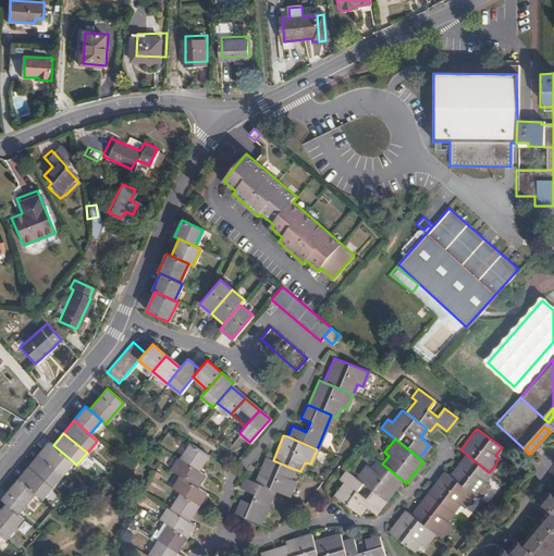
[(49,442),(39,454),(62,473),(73,461),(53,445),(49,442)]
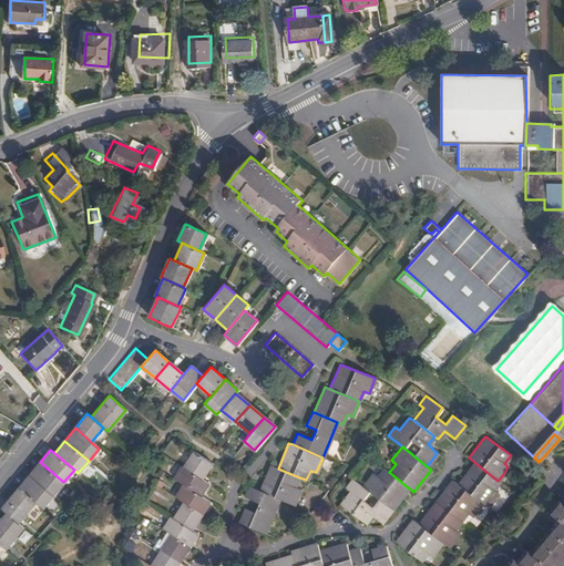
[(193,451),(182,466),(201,479),(211,463),(193,451)]
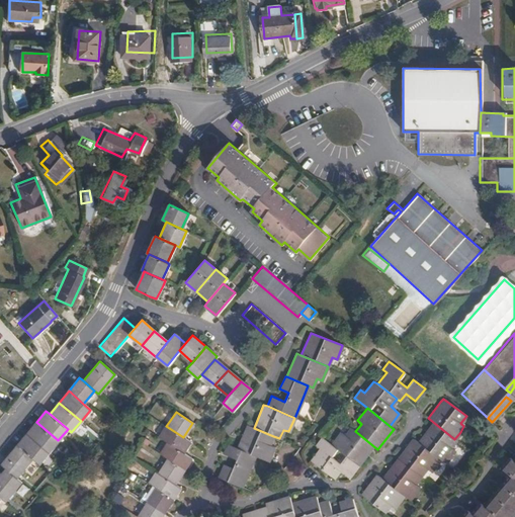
[(26,433),(49,452),(58,440),(36,422),(26,433)]
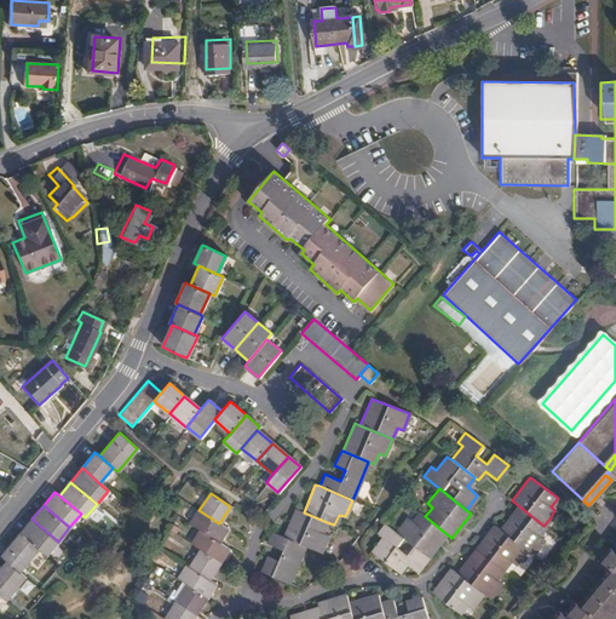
[(510,515),(500,529),(525,549),(531,554),(542,539),(537,536),(545,527),(543,526),(518,505),(510,515)]
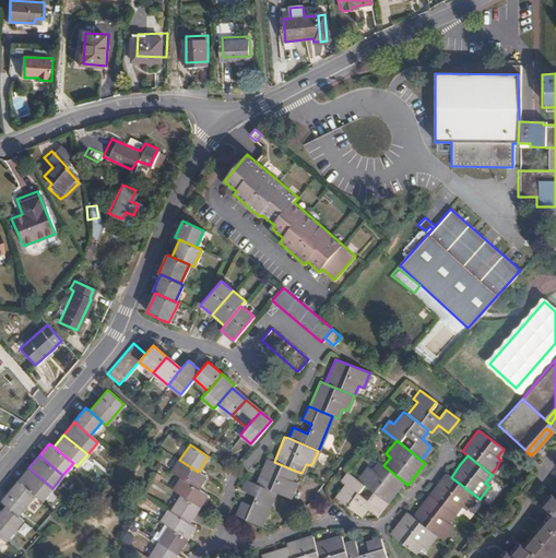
[(170,471),(180,477),(197,488),(204,476),(198,472),(179,460),(178,459),(170,471)]
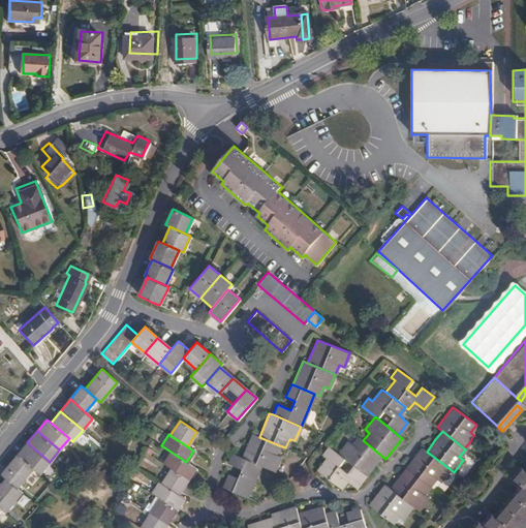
[(252,434),(242,457),(260,465),(274,471),(280,456),(275,454),(279,445),(259,437),(252,434)]
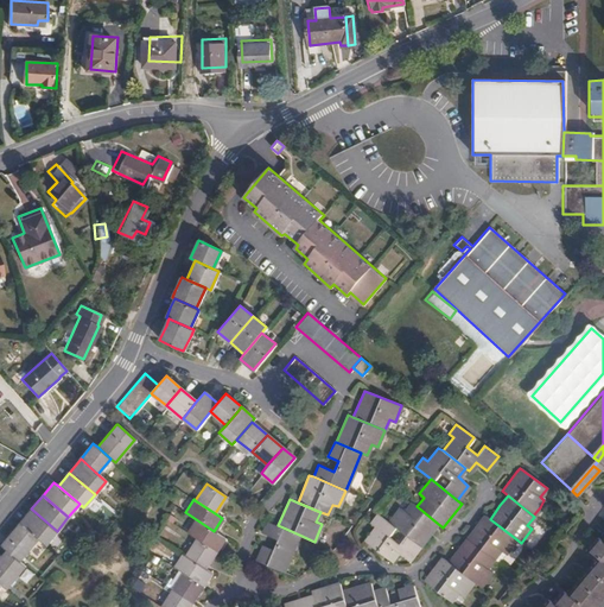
[(399,507),(387,522),(395,528),(419,547),(437,523),(417,506),(411,501),(404,510),(399,507)]
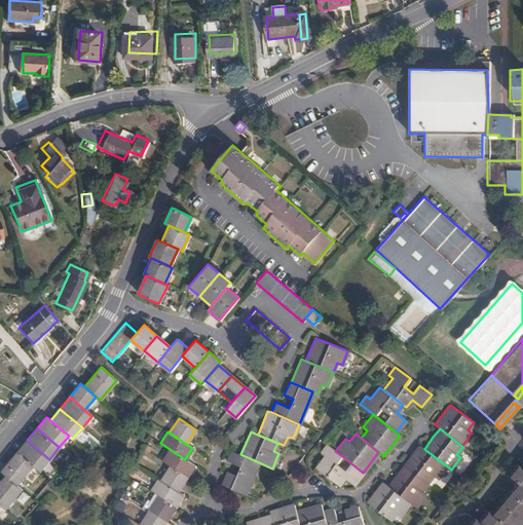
[(27,440),(17,452),(32,464),(40,471),(49,459),(27,440)]
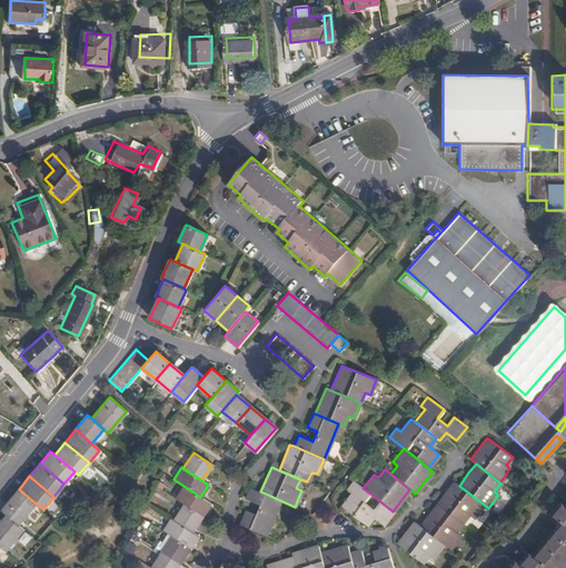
[(370,494),(363,488),(354,480),(346,489),(350,494),(341,506),(351,514),(366,525),(373,517),(381,525),(393,511),(370,494)]
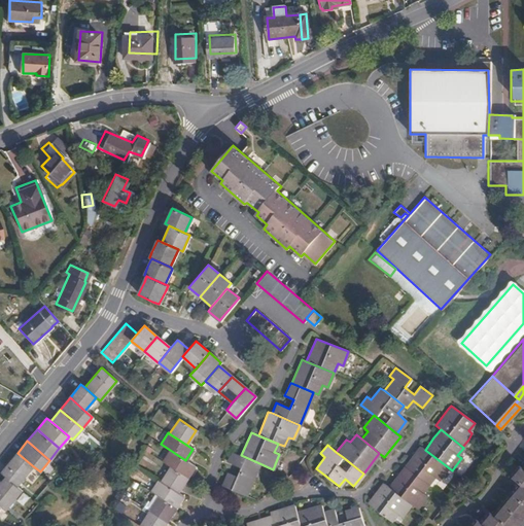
[(419,446),(404,466),(427,484),(432,477),(437,480),(447,466),(425,450),(419,446)]
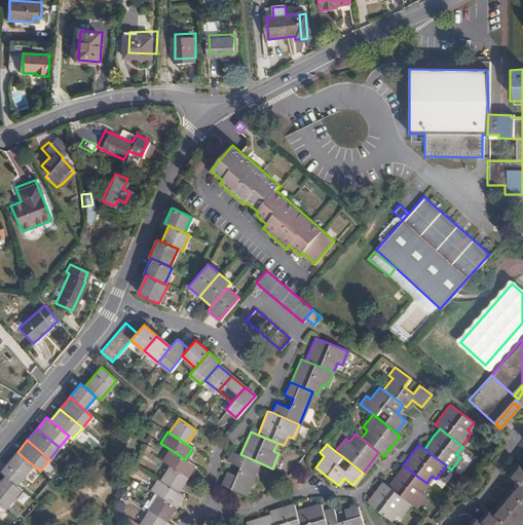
[(161,460),(169,465),(186,477),(193,465),(185,459),(170,449),(161,460)]
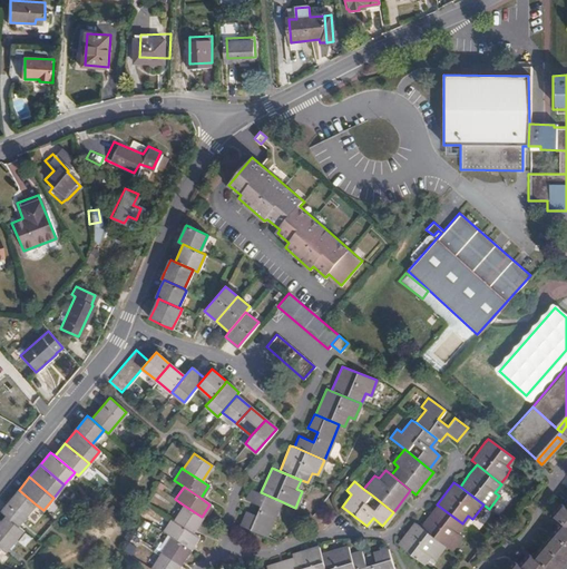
[(281,501),(261,492),(251,489),(246,498),(260,504),(255,514),(246,511),(240,525),(265,536),(281,501)]
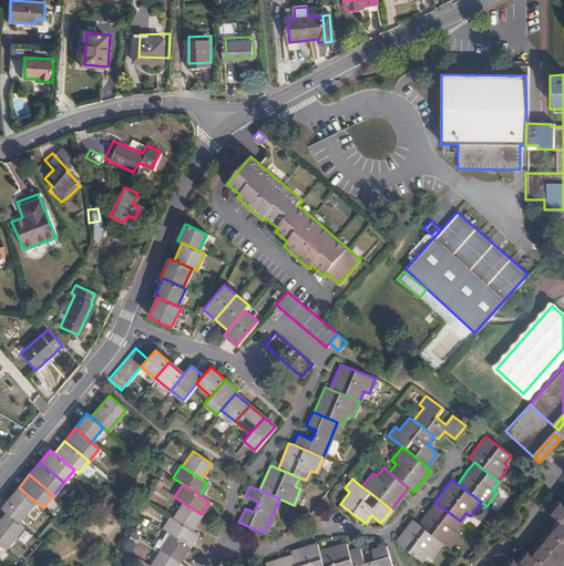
[(0,508),(6,514),(17,523),(34,501),(19,487),(0,508)]
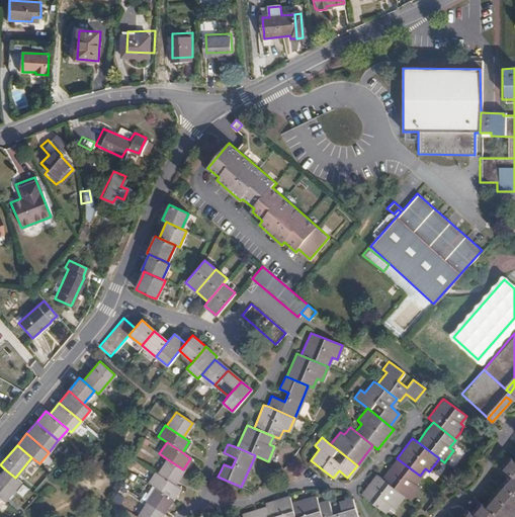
[(501,466),(509,475),(514,479),(514,461),(512,459),(509,456),(501,466)]
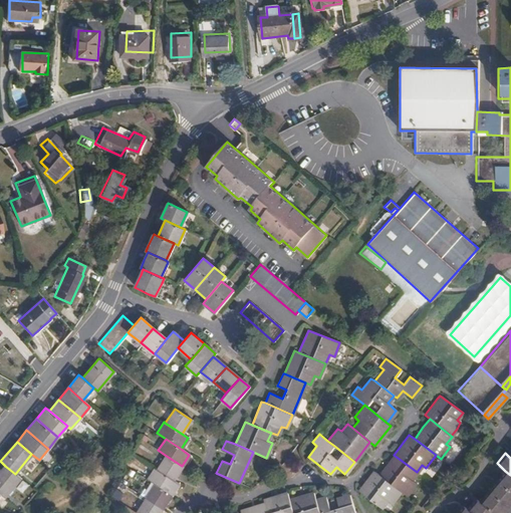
[(165,455),(156,469),(173,480),(182,466),(165,455)]
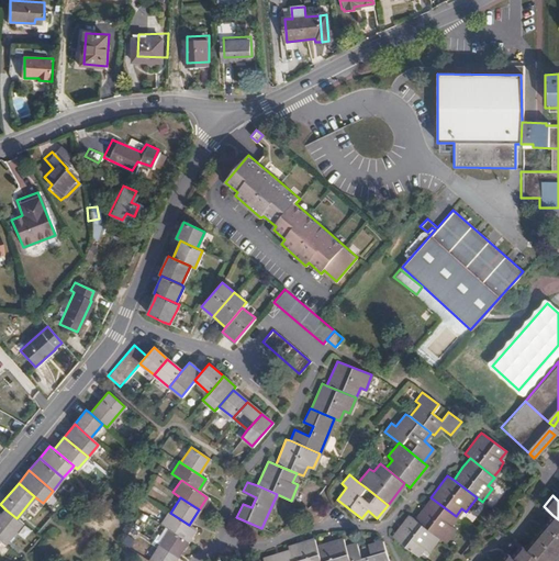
[(420,512),(414,519),(437,537),(443,541),(454,528),(449,525),(456,516),(431,497),(420,512)]
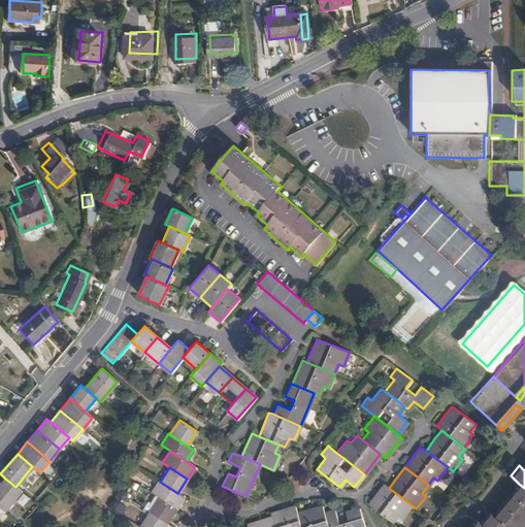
[(5,479),(0,485),(0,507),(4,511),(21,491),(15,487),(5,479)]
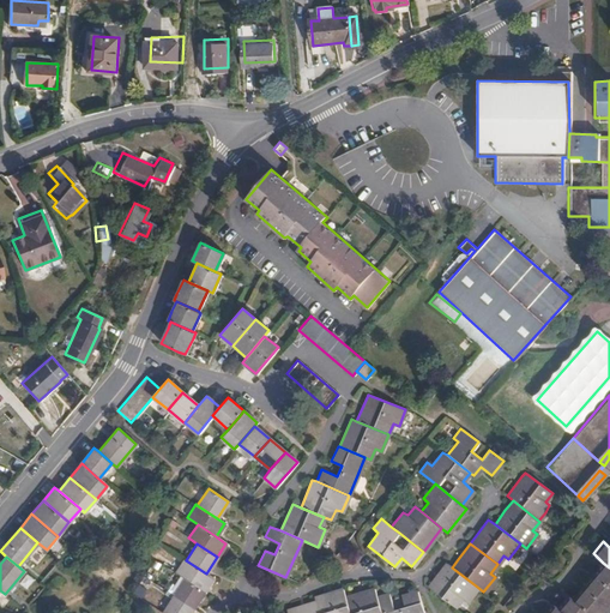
[(175,572),(185,578),(204,592),(212,577),(206,574),(186,560),(183,559),(175,572)]
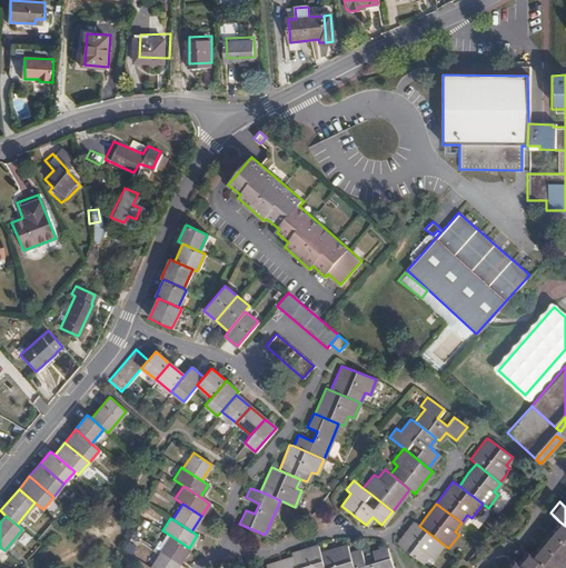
[(443,544),(419,526),(414,521),(396,542),(421,562),(428,554),(433,557),(443,544)]
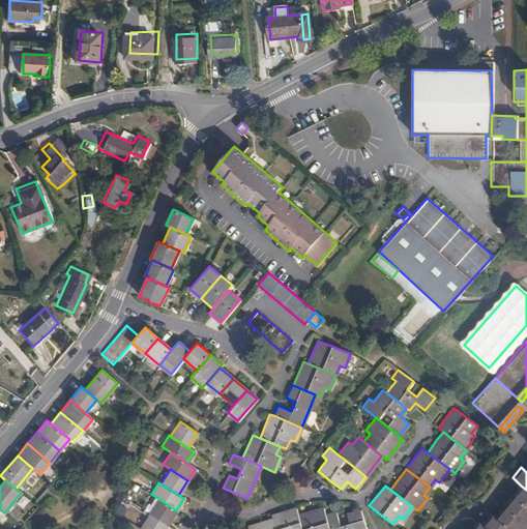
[(526,490),(521,486),(513,496),(526,507),(526,490)]
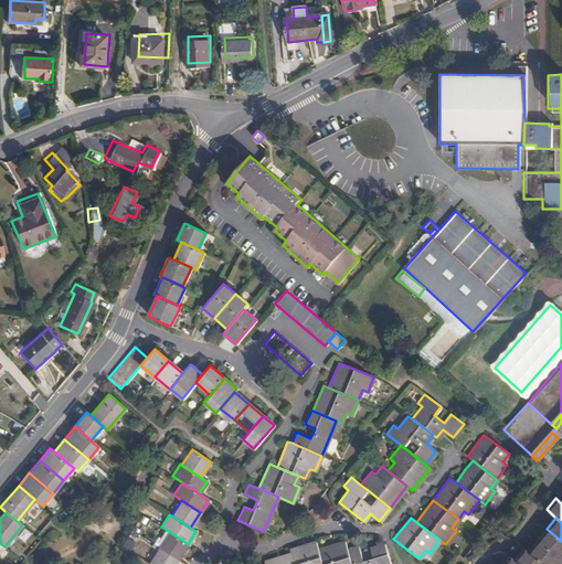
[(561,541),(547,529),(537,541),(561,561),(561,559),(561,541)]
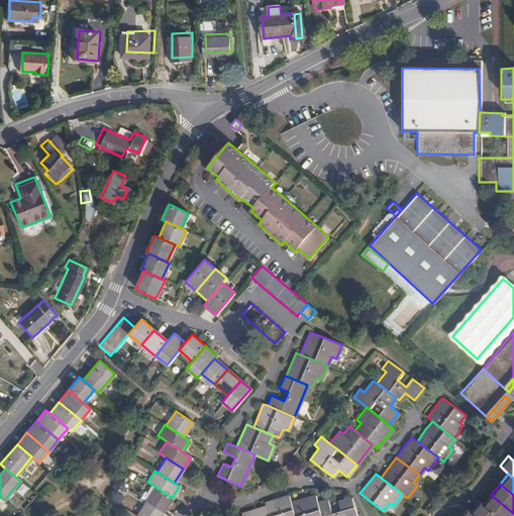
[(146,501),(163,511),(172,498),(156,487),(146,501)]
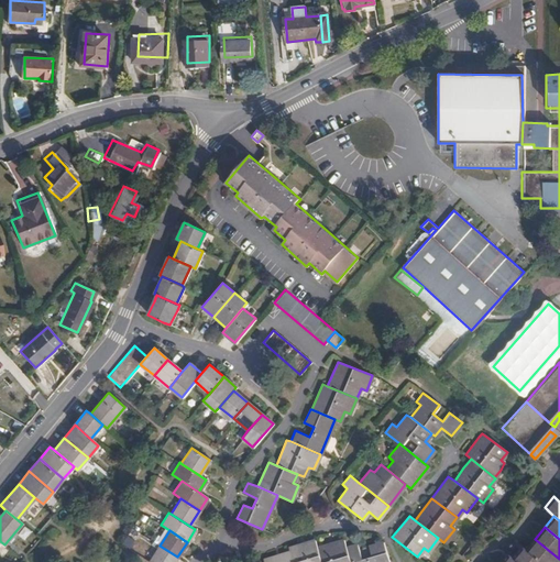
[(342,539),(316,547),(320,561),(349,561),(344,548),(342,539)]
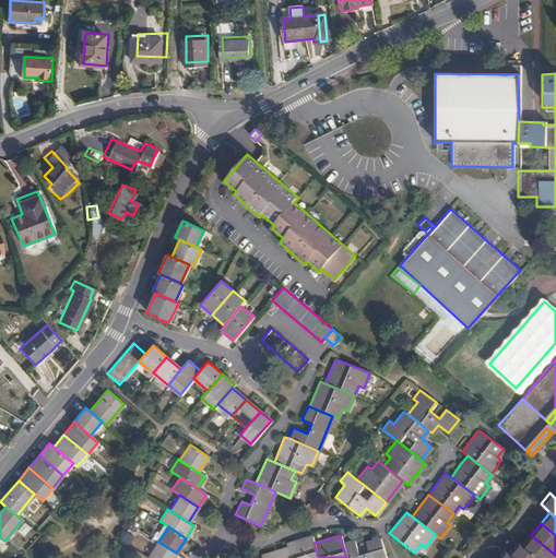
[(531,535),(522,545),(536,557),(552,557),(555,555),(531,535)]
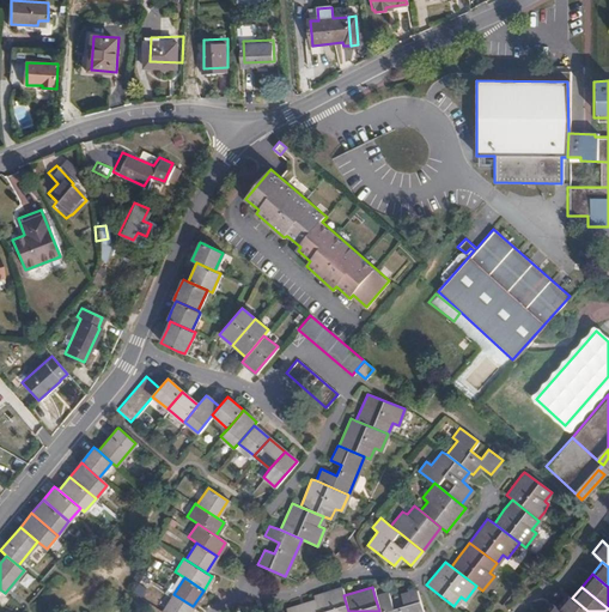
[(312,595),(314,600),(316,611),(348,611),(343,595),(341,588),(312,595)]
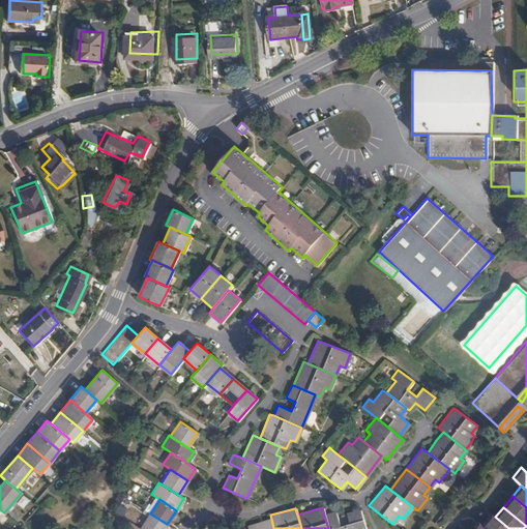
[(334,512),(324,516),(328,528),(364,528),(359,509),(346,513),(348,523),(339,526),(334,512)]
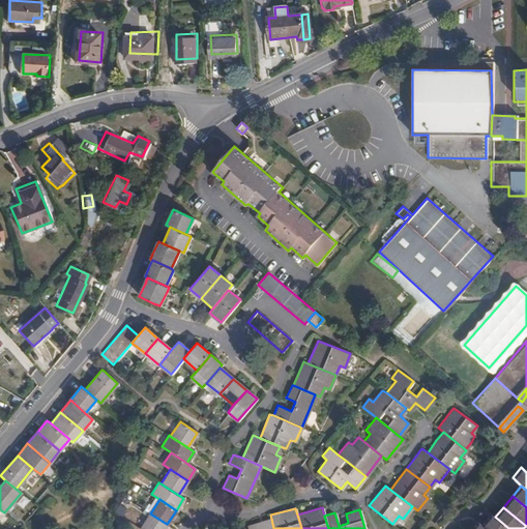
[(140,528),(141,528),(164,528),(167,524),(150,513),(140,528)]
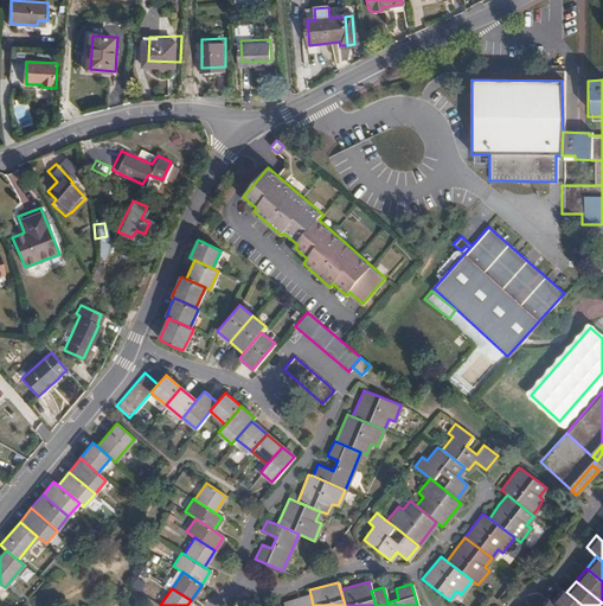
[(562,589),(551,601),(557,605),(582,605),(566,592),(562,589)]
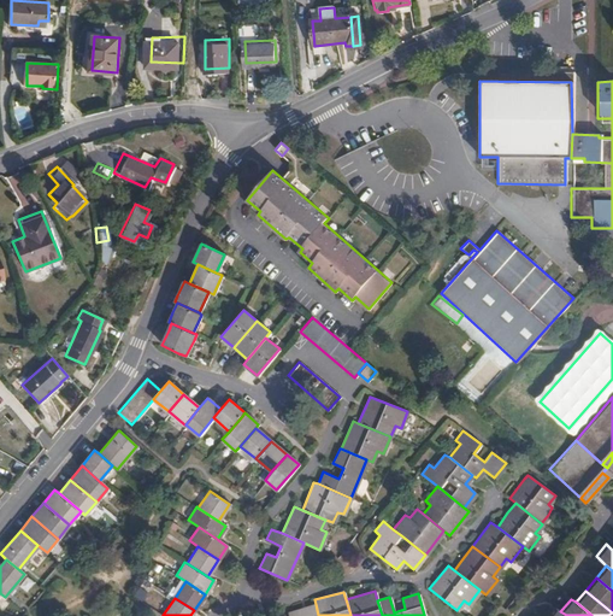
[(318,615),(316,604),(287,612),(287,615),(318,615)]
